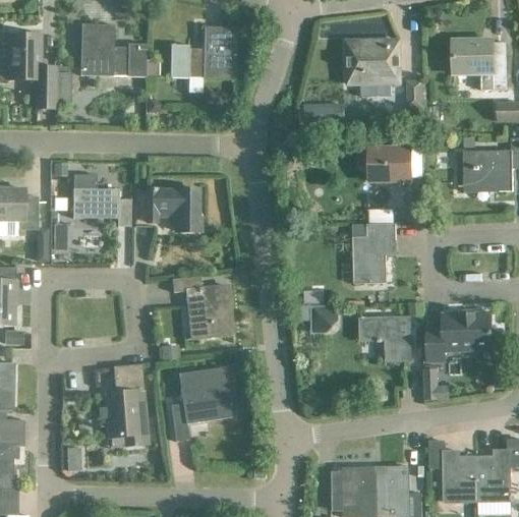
[(81,22),(80,46),(80,74),(146,75),(146,61),(147,43),(128,43),(128,50),(113,50),(114,23),(81,22)]
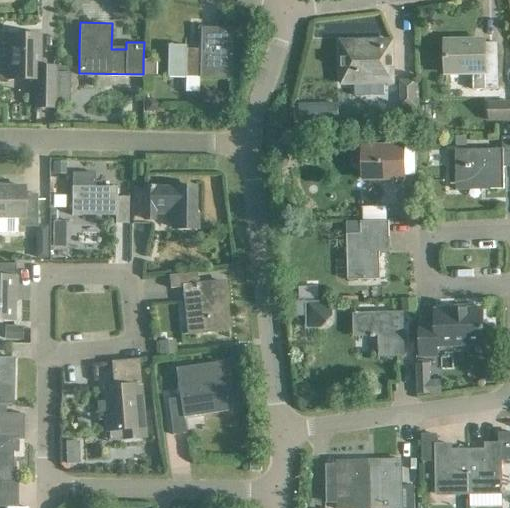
[(168,44),(168,45),(167,75),(231,76),(232,26),(200,26),(199,52),(185,51),(185,44),(168,44)]
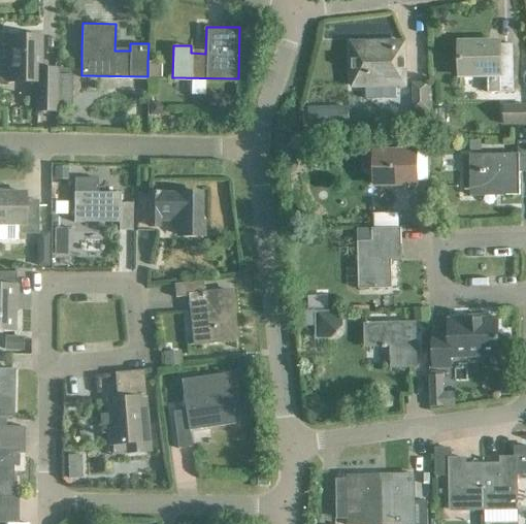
[(58,74),(58,68),(41,67),(42,35),(9,34),(8,80),(35,80),(35,109),(57,109),(57,103),(58,74)]
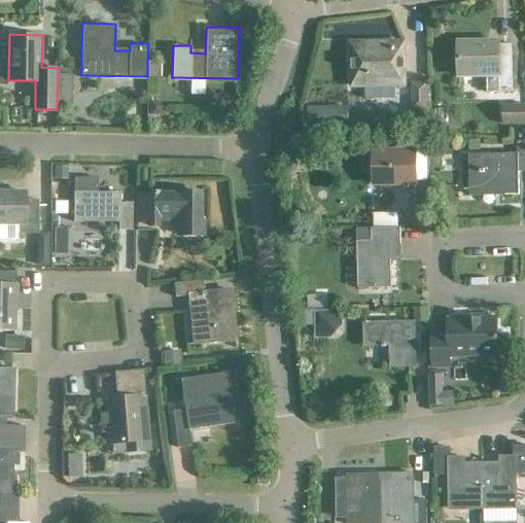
[(406,41),(352,43),(352,85),(365,84),(365,96),(395,95),(395,84),(406,84),(406,46),(406,41)]
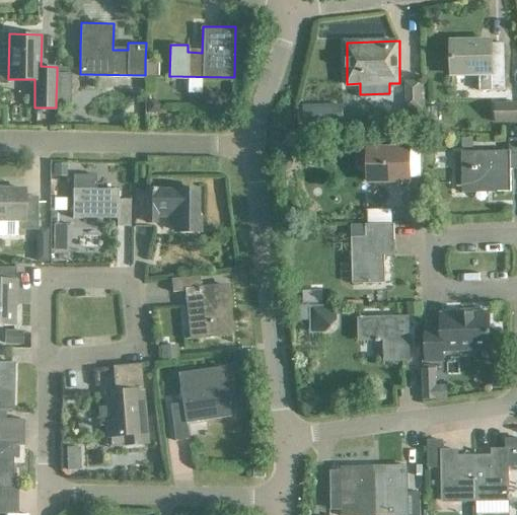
[(505,86),(504,46),(504,43),(493,43),(493,41),(453,42),(453,73),(481,73),(481,86),(505,86)]
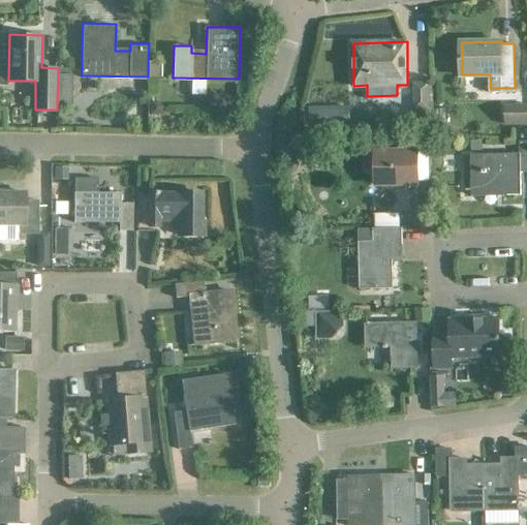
[(161,62),(148,62),(148,76),(161,76),(161,62)]
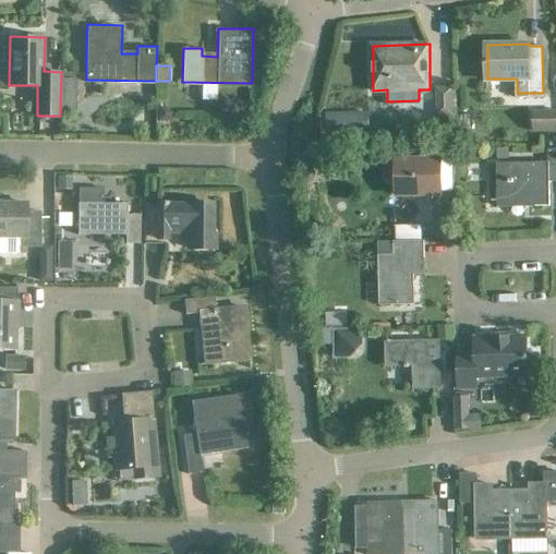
[(75,79),(61,79),(60,109),(75,109),(75,79)]
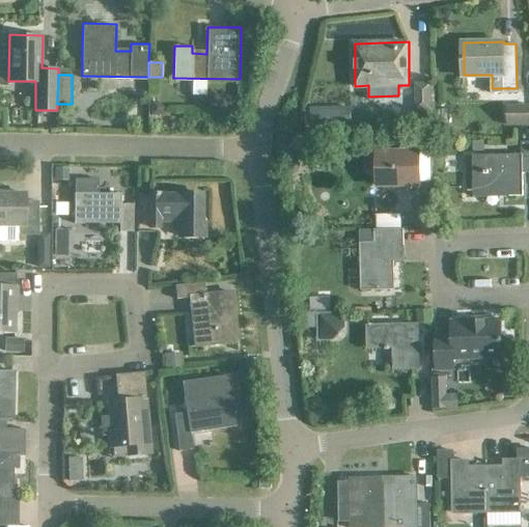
[(417,109),(432,109),(430,84),(417,84),(417,109)]
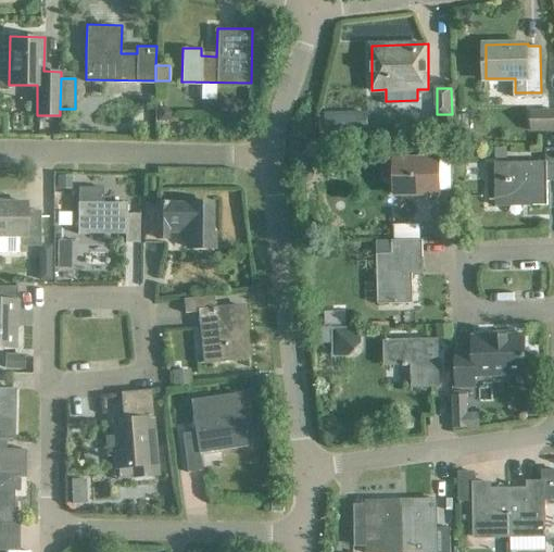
[(174,103),(159,102),(159,115),(174,116),(174,103)]
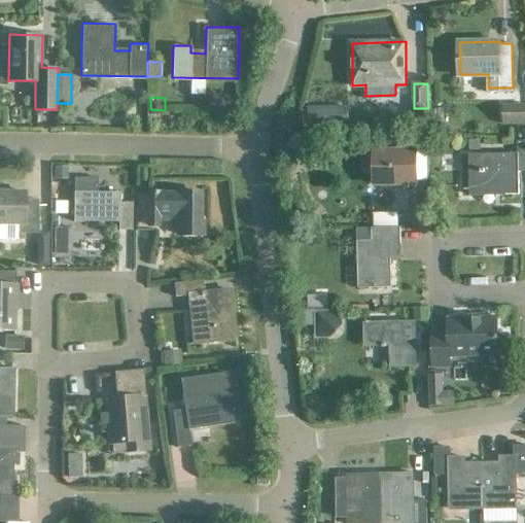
[(524,100),(503,101),(504,119),(524,118),(524,100)]
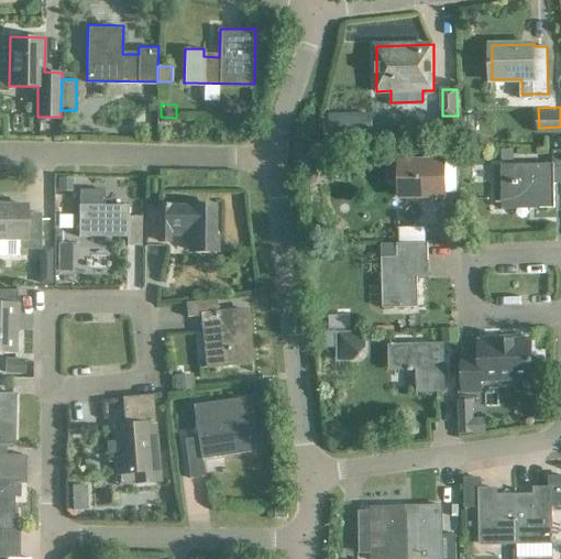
[(372,111),(330,112),(331,131),(372,130),(372,111)]
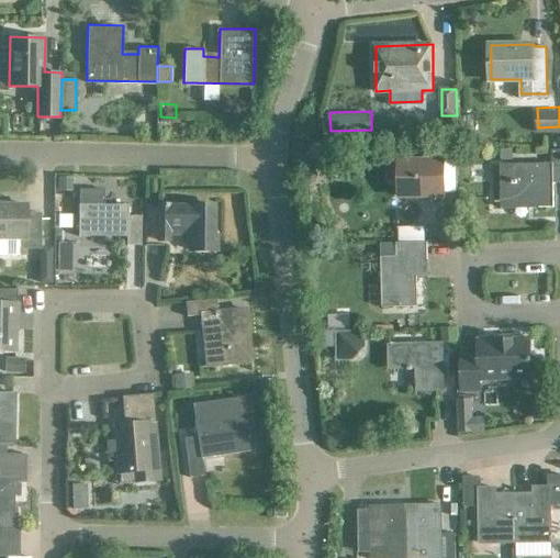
[(320,144),(311,156),(321,164),(329,152),(320,144)]
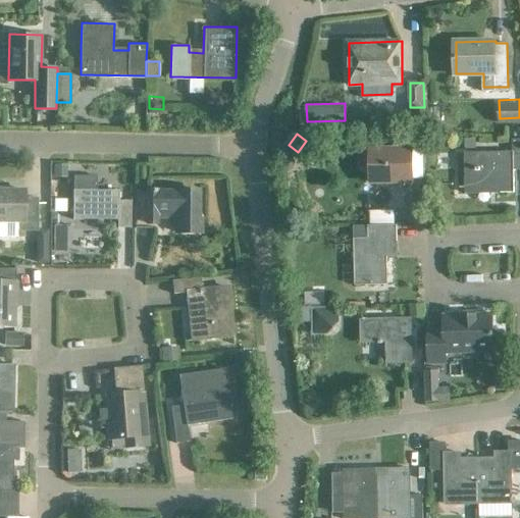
[(514,168),(519,167),(519,137),(512,138),(513,150),(465,151),(465,187),(502,186),(502,191),(514,191),(514,168)]
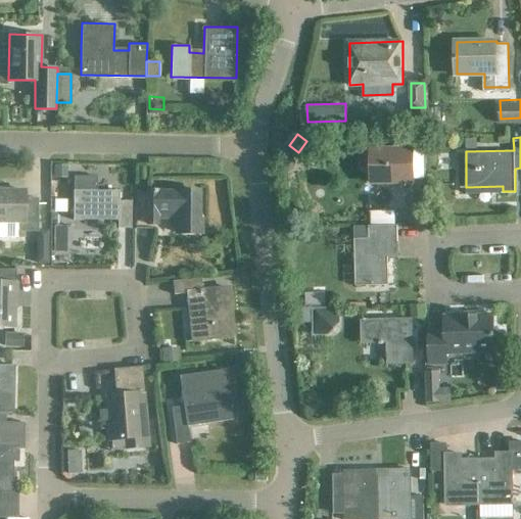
[(477,139),(466,139),(466,148),(477,148),(477,139)]
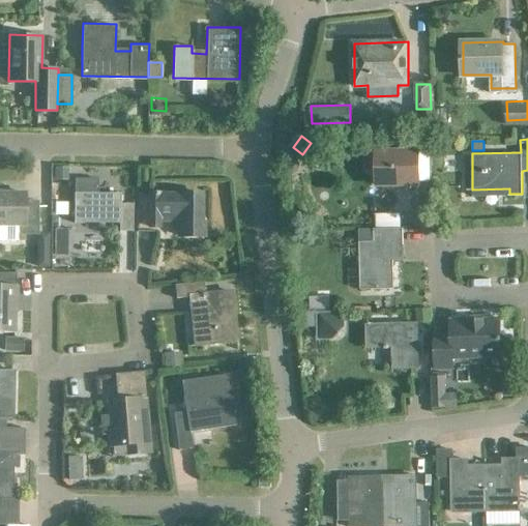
[(430,150),(376,151),(376,156),(369,156),(367,159),(367,168),(370,171),(377,171),(377,184),(405,183),(405,186),(409,191),(414,191),(418,186),(418,183),(418,180),(431,180),(430,150)]
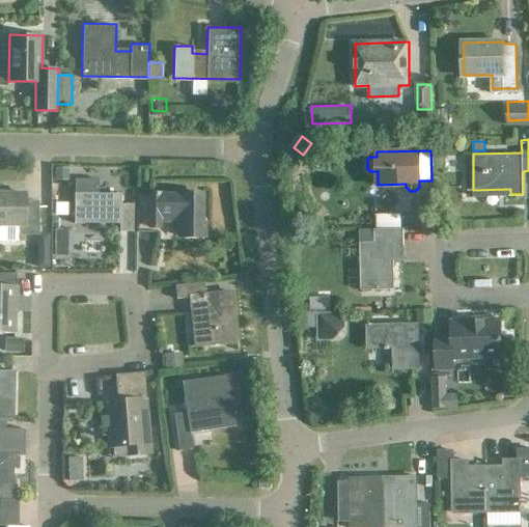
[(67,167),(55,167),(55,181),(67,181),(67,167)]
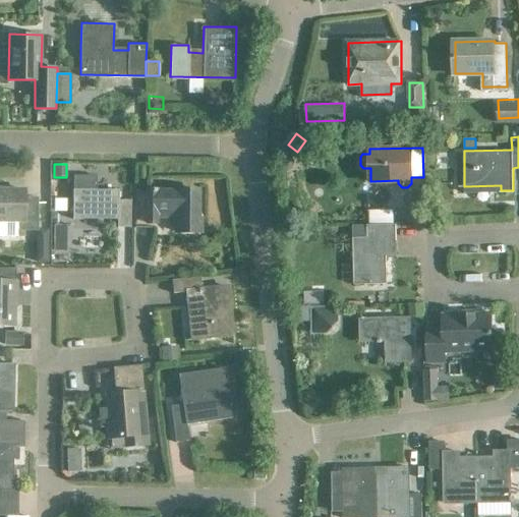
[(96,174),(73,173),(73,187),(72,214),(117,215),(117,225),(130,225),(130,197),(118,197),(118,188),(96,188),(96,174)]
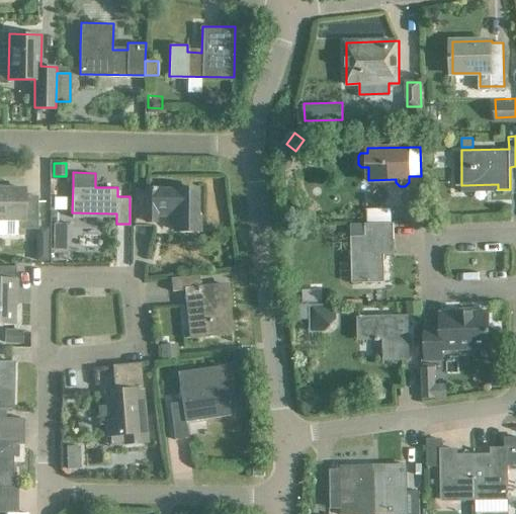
[(23,187),(0,186),(0,232),(17,233),(17,226),(37,226),(37,194),(23,194),(23,187)]
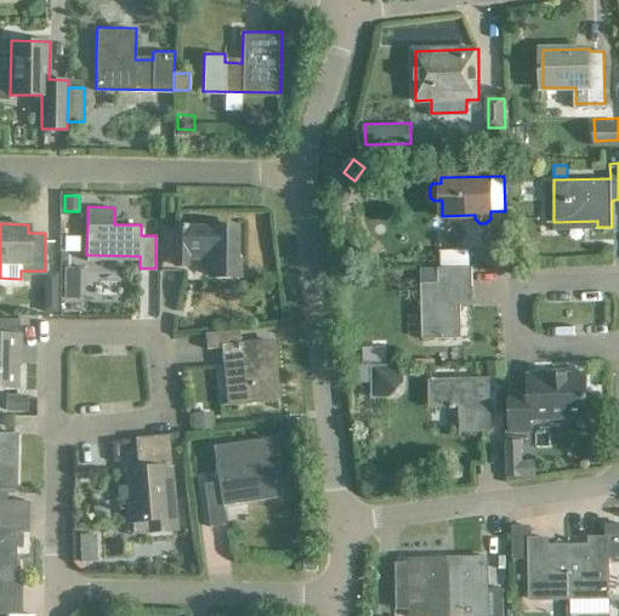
[(236,274),(237,226),(175,224),(175,226),(160,226),(160,268),(174,268),(175,263),(186,263),(187,250),(209,250),(209,273),(236,274)]
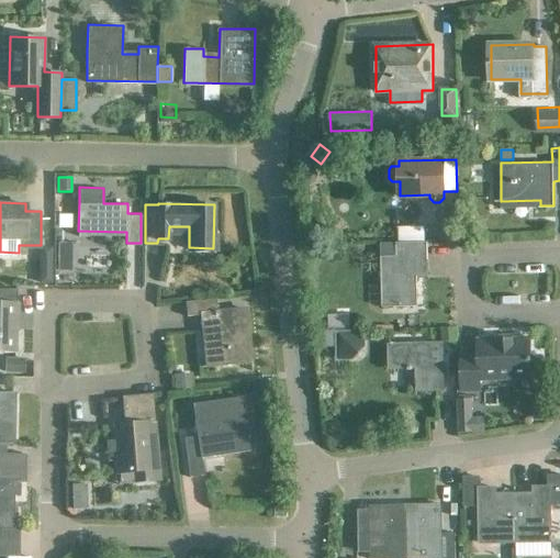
[(381,243),(383,305),(418,304),(416,258),(428,257),(427,241),(381,243)]
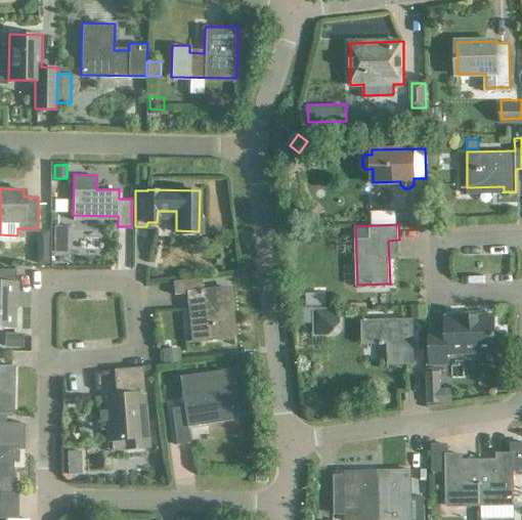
[(67,239),(55,239),(55,250),(67,250),(67,239)]
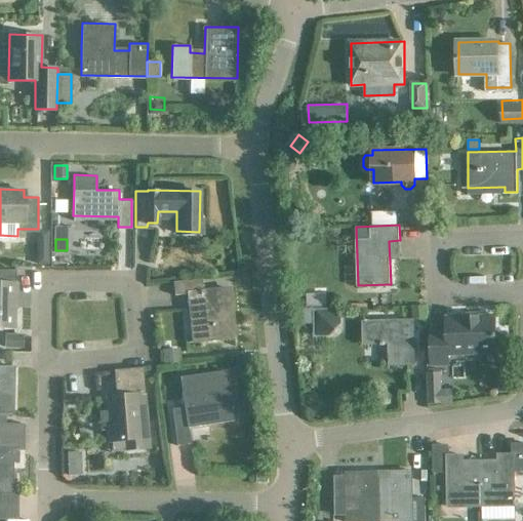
[(16,307),(17,281),(15,281),(15,269),(0,268),(0,327),(14,328),(14,307),(16,307)]
